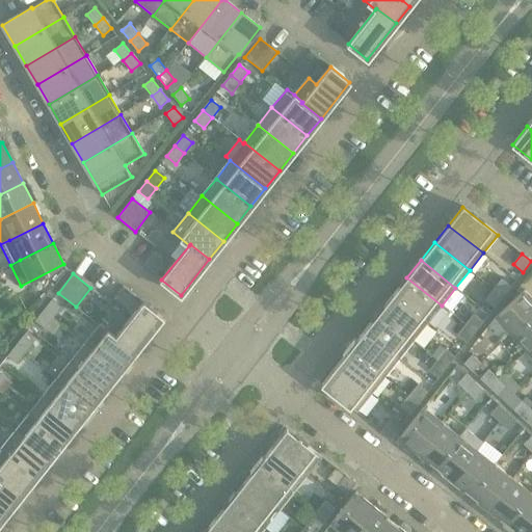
[(406,277),(393,295),(428,323),(442,306),(406,277)]
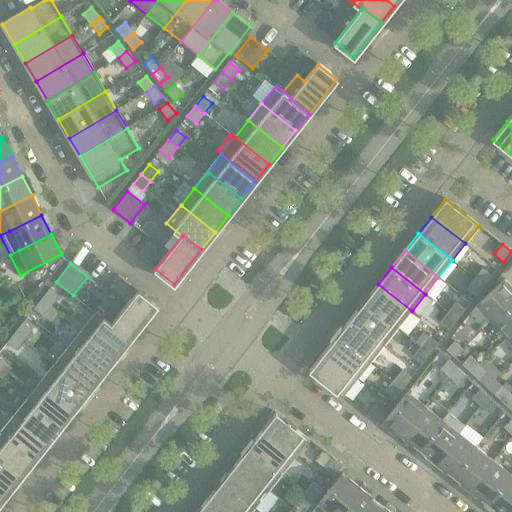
[(483,268),(475,278),(484,286),(492,276),(483,268)]
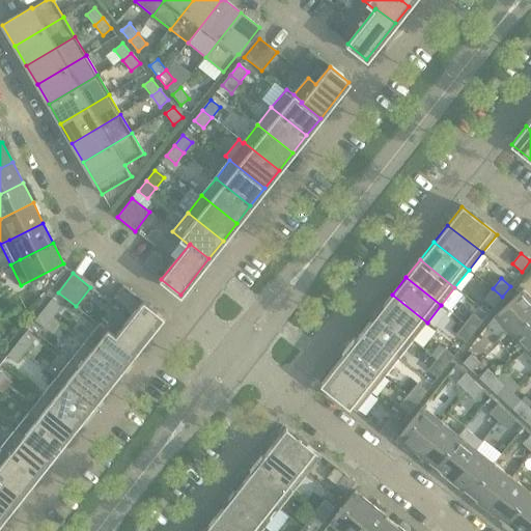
[(502,297),(493,288),(484,300),(494,307),(502,297)]
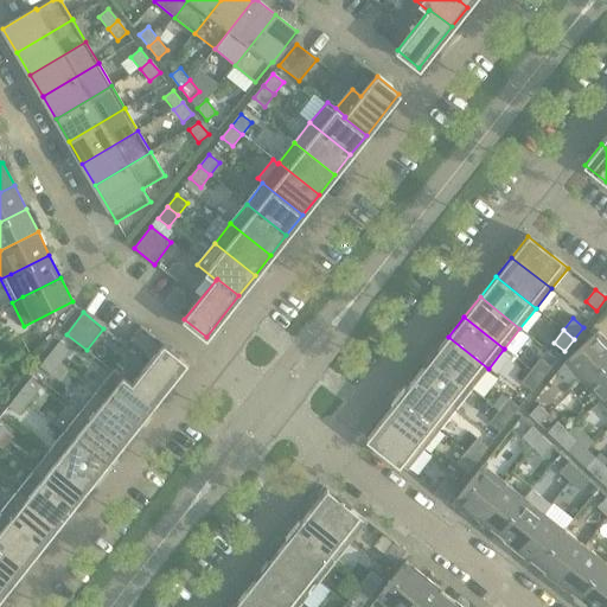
[(566,362),(585,382),(606,359),(606,340),(599,331),(566,362)]
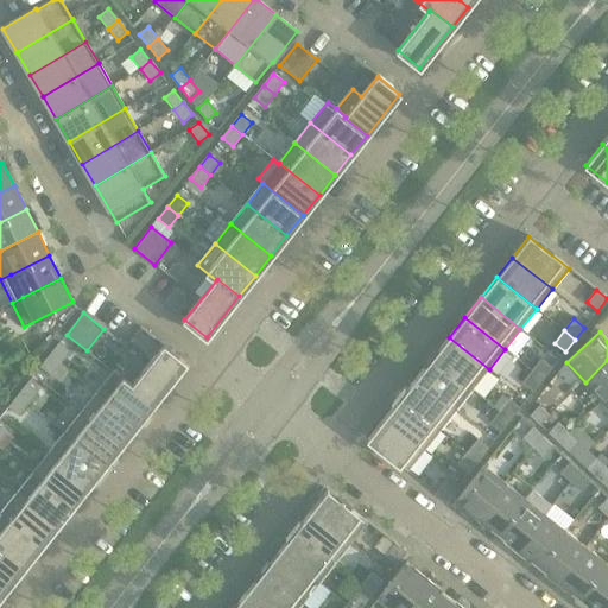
[(449,337),(432,358),(473,390),(489,369),(449,337)]
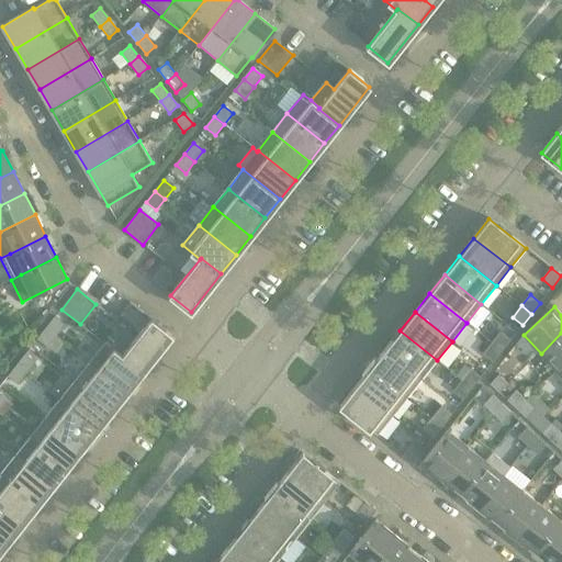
[(55,317),(46,328),(56,336),(65,325),(55,317)]
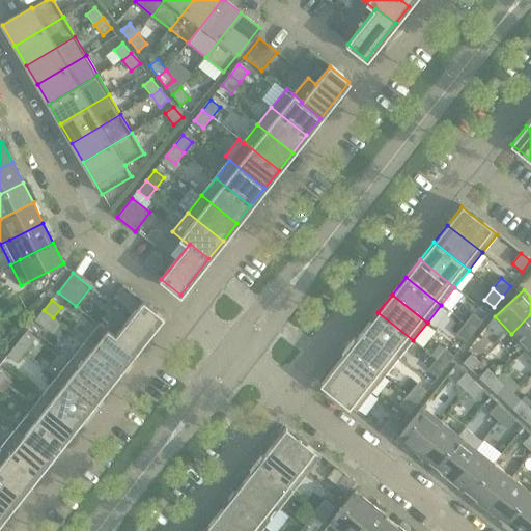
[(143,302),(115,336),(115,337),(134,353),(163,317),(143,302)]
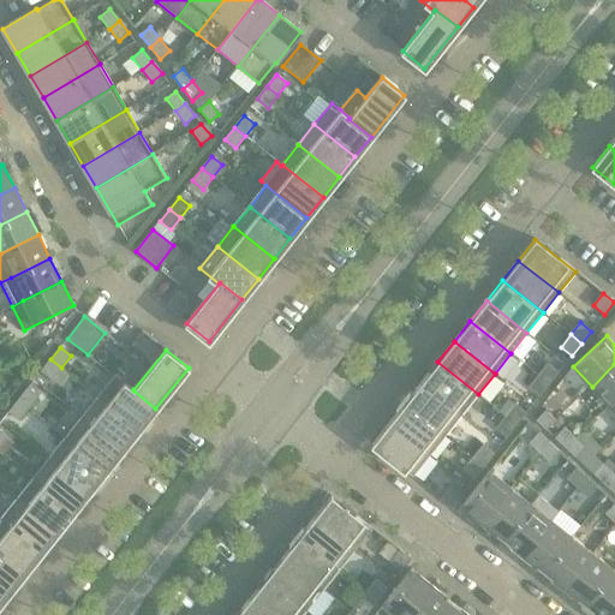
[(61,368),(51,359),(41,371),(52,380),(61,368)]
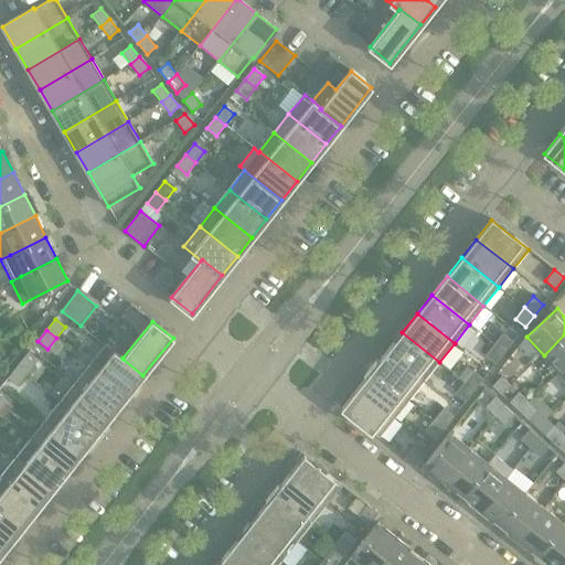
[(402,332),(387,351),(425,381),(439,362),(402,332)]
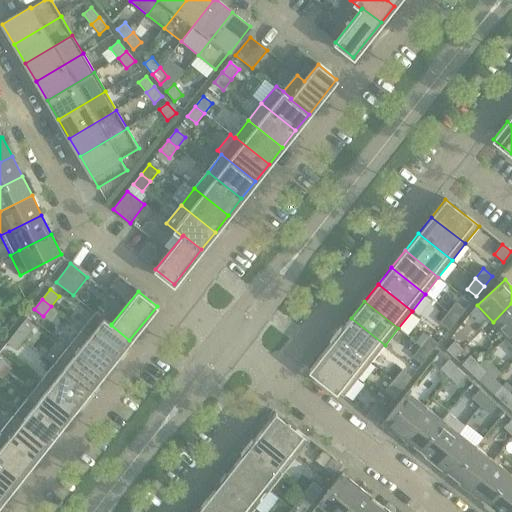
[(456,302),(448,312),(457,320),(466,309),(456,302)]
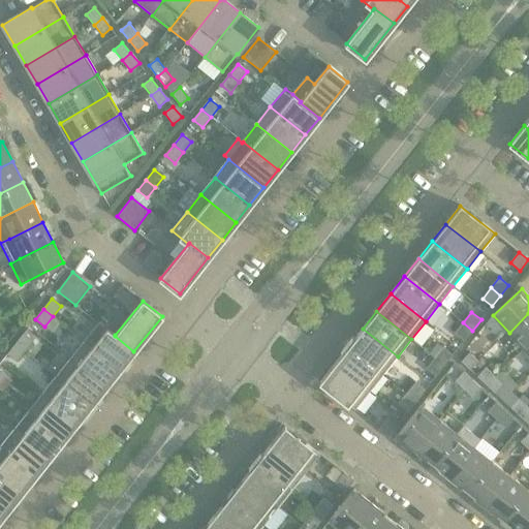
[(528,313),(509,333),(524,348),(528,344),(528,313)]
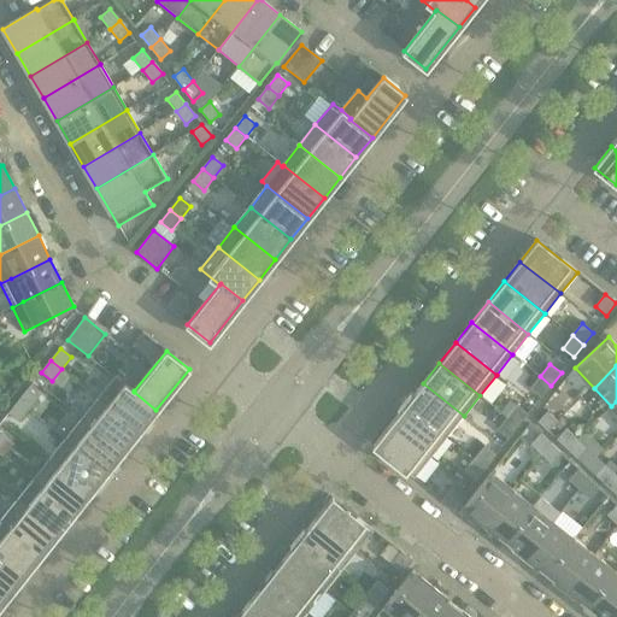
[(116,376),(99,398),(140,430),(156,410),(134,392),(134,391),(116,376)]
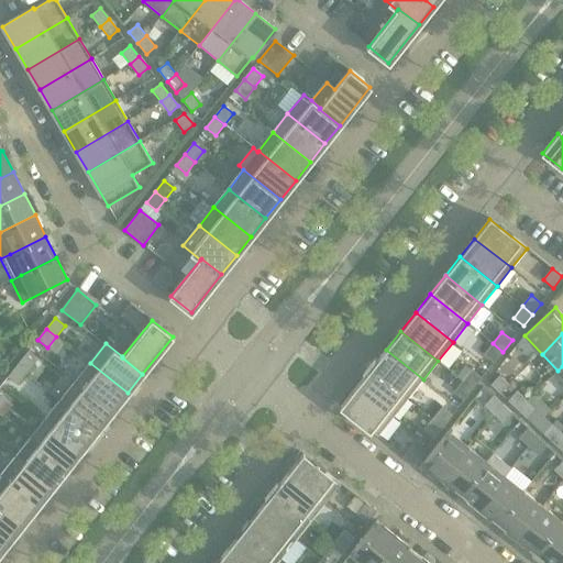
[(503,352),(493,343),(484,354),(494,363),(503,352)]
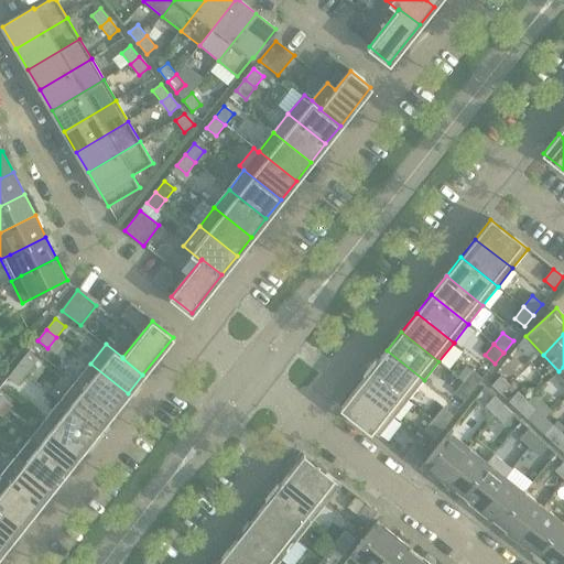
[(387,350),(371,369),(409,399),(424,380),(387,350)]
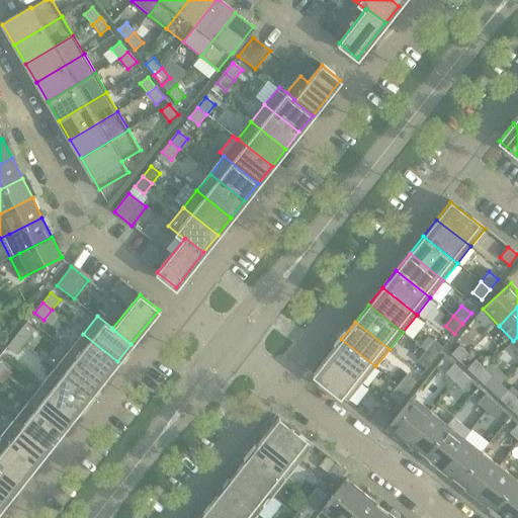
[(23,326),(15,337),(25,344),(33,334),(23,326)]
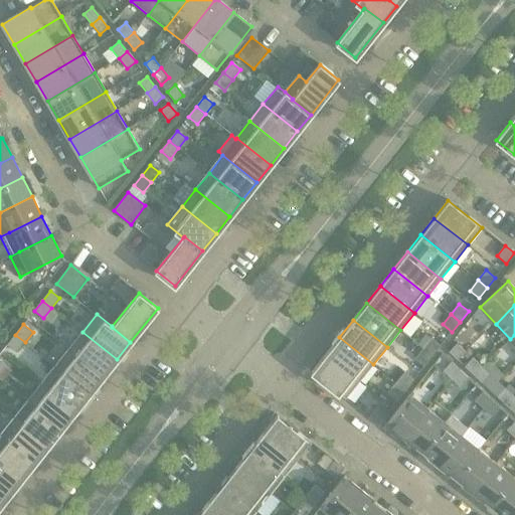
[(82,332),(68,349),(103,376),(117,359),(82,332)]
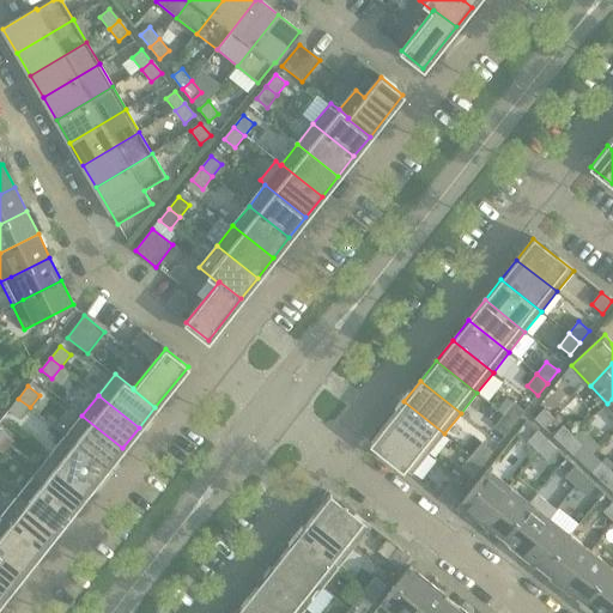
[(30,407),(18,399),(8,411),(20,419),(30,407)]
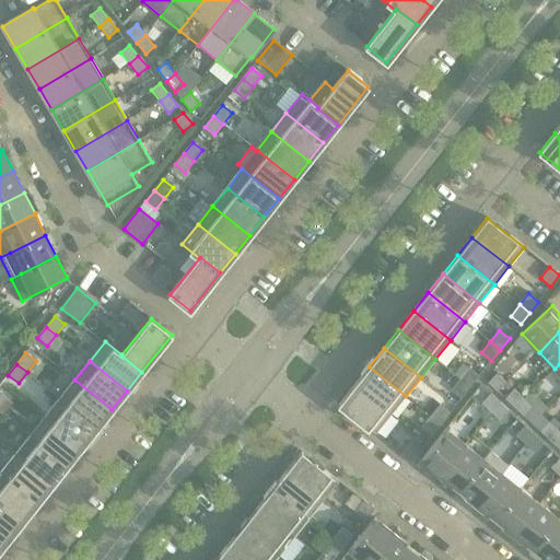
[(369,366),(354,385),(392,415),(406,396),(369,366)]
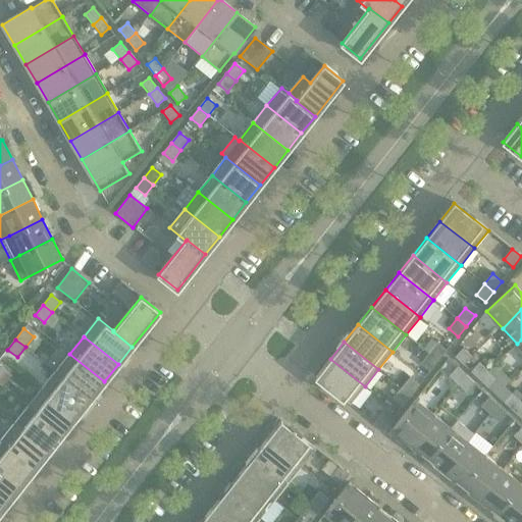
[(437,343),(429,353),(438,361),(447,351),(437,343)]
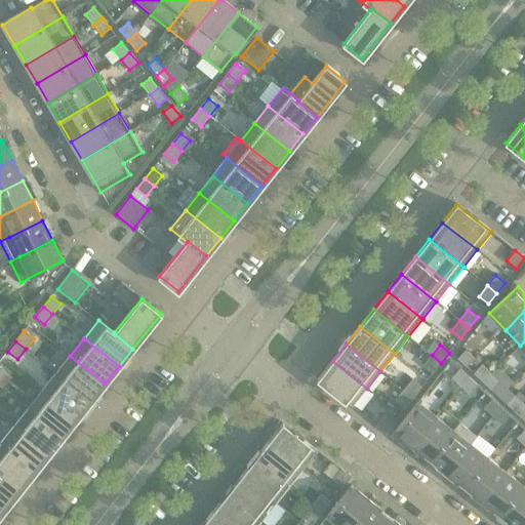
[(466,350),(458,359),(457,359),(467,367),(475,358),(466,350)]
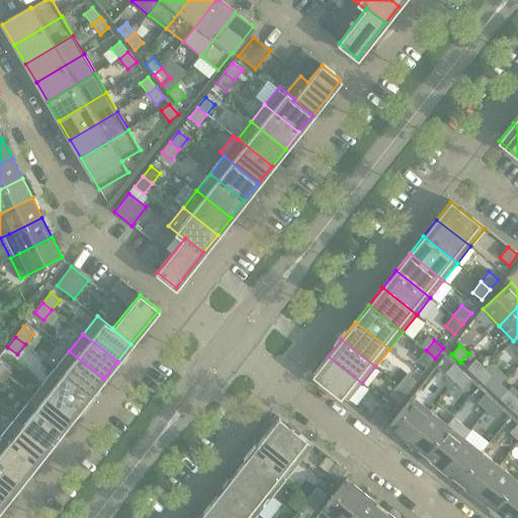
[(435,358),(426,350),(418,361),(427,368),(435,358)]
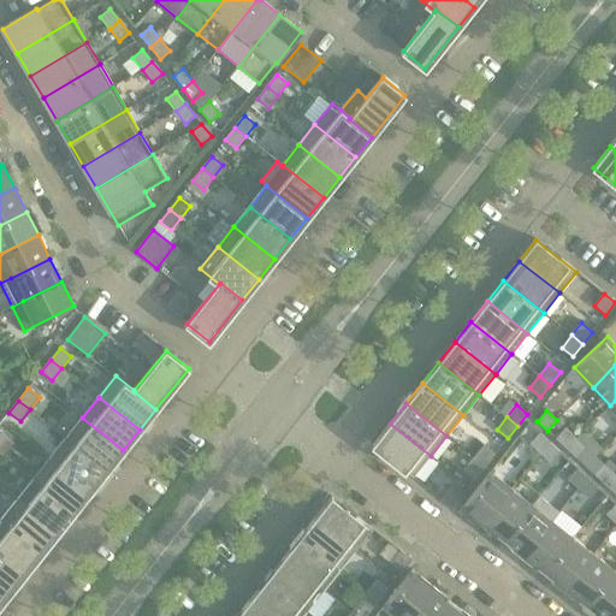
[(82,418),(66,438),(107,471),(123,450),(82,418)]
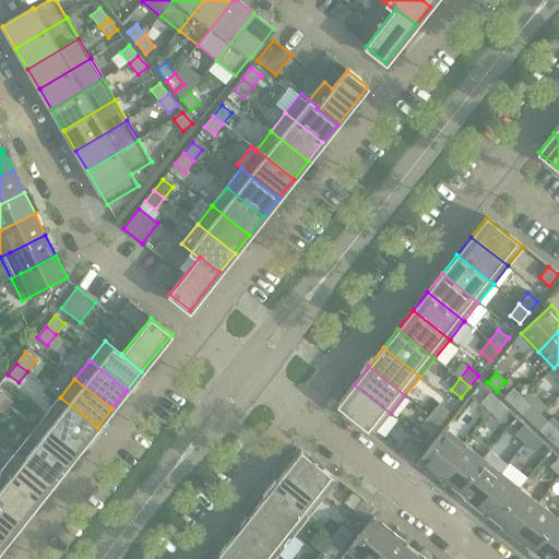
[(391,414),(354,384),(339,404),(376,433),(391,414)]
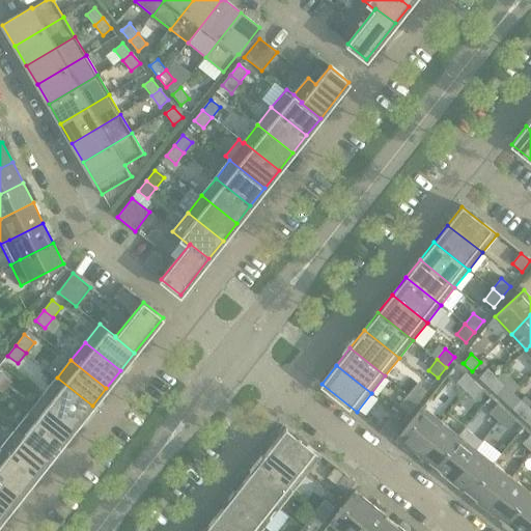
[(479,379),(488,387),(497,378),(487,369),(479,379)]
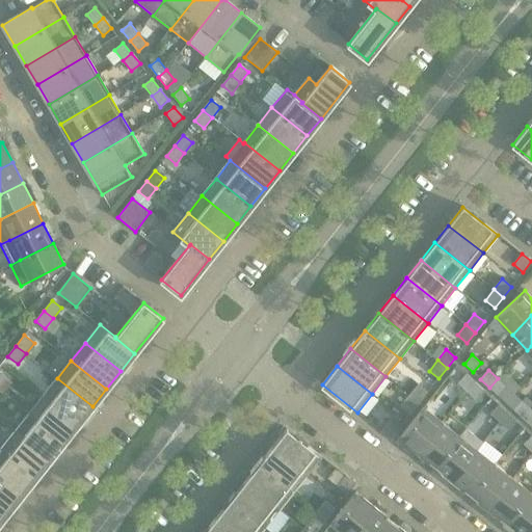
[(458,383),(467,392),(475,382),(467,374),(458,383)]
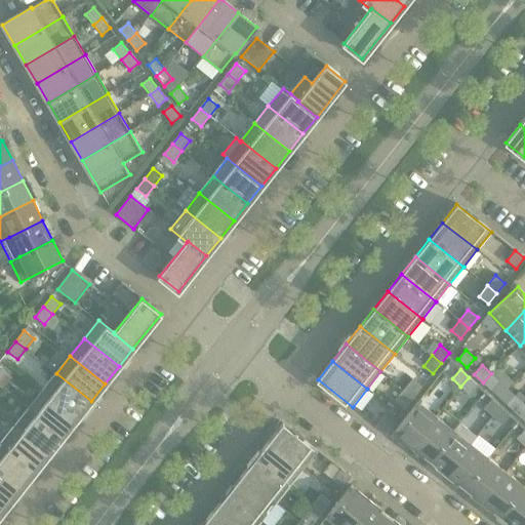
[(56,373),(42,391),(77,418),(91,401),(56,373)]
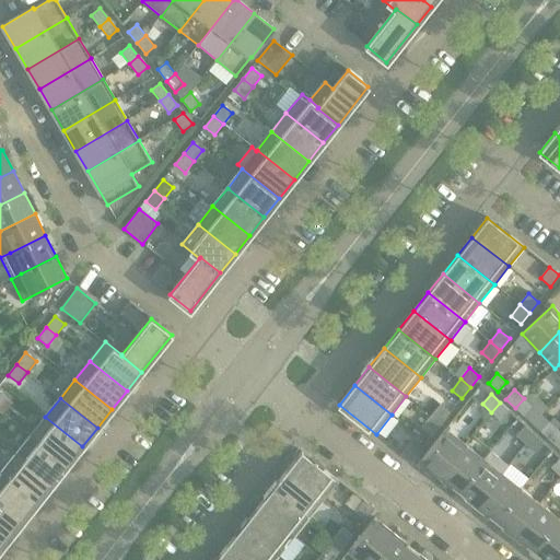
[(524,398),(515,408),(524,417),(534,407),(524,398)]
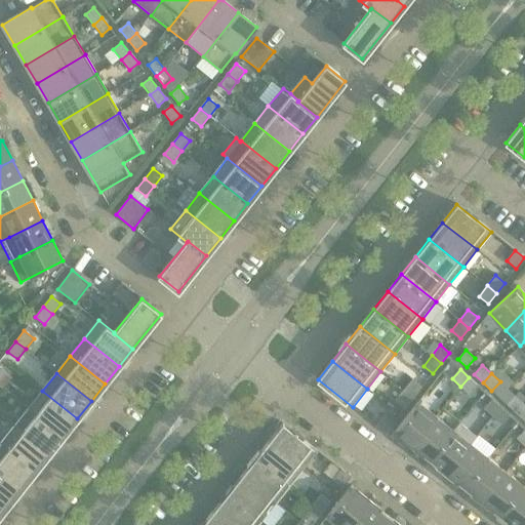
[(469,377),(460,387),(470,395),(478,386),(469,377)]
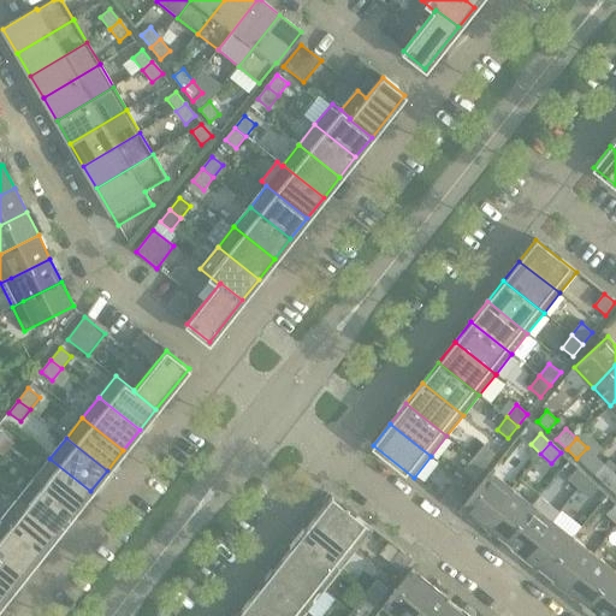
[(484,445),(474,457),(485,467),(496,454),(484,445)]
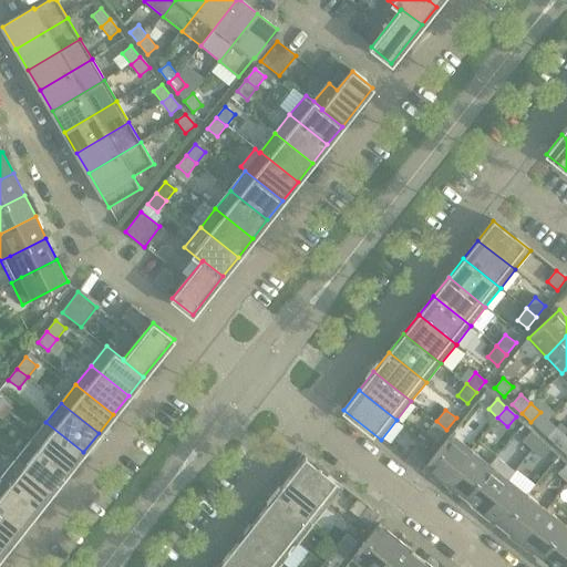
[(446,430),(436,421),(428,432),(437,441),(446,430)]
